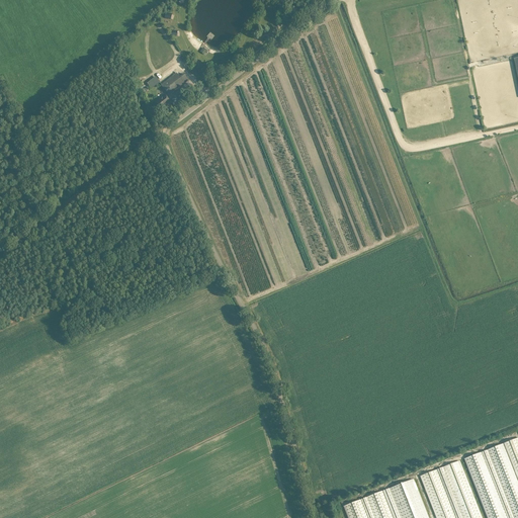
[(158,107),(160,107),(161,109),(167,104),(167,105),(171,102),(166,96),(169,94),(169,95),(184,84),(176,73),(161,85),(167,93),(165,95),(156,102),(158,104),(157,105),(158,107)]
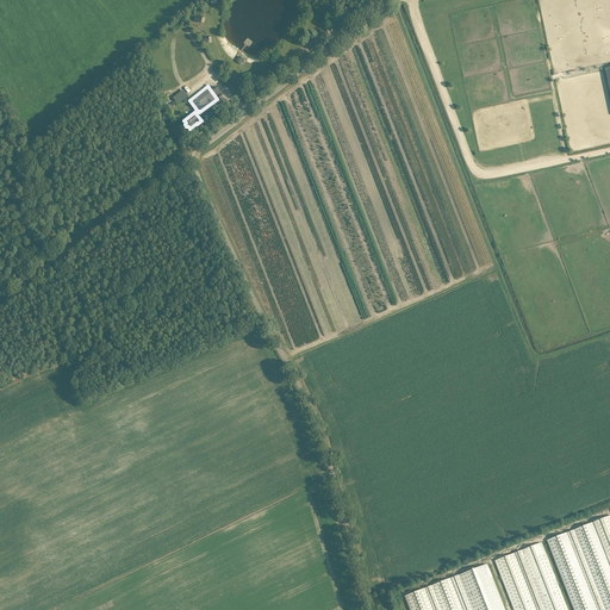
[(185,92),(175,99),(179,104),(188,97),(185,92)]
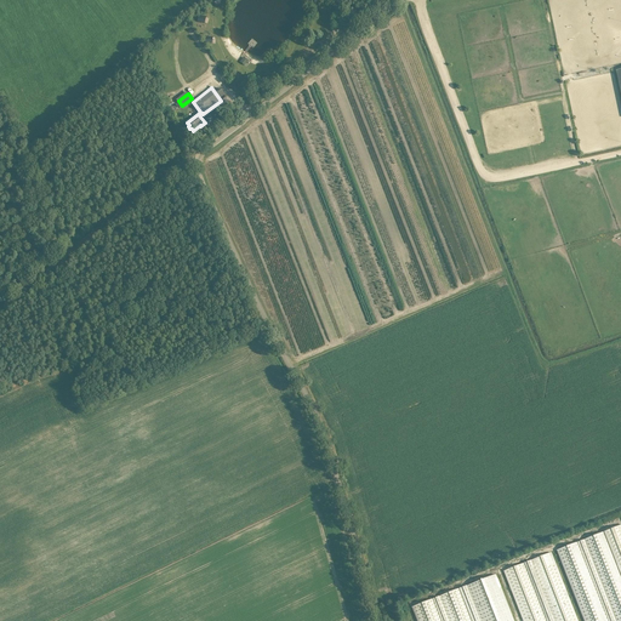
[(620,620),(620,525),(604,531),(557,551),(584,620),(620,620)]
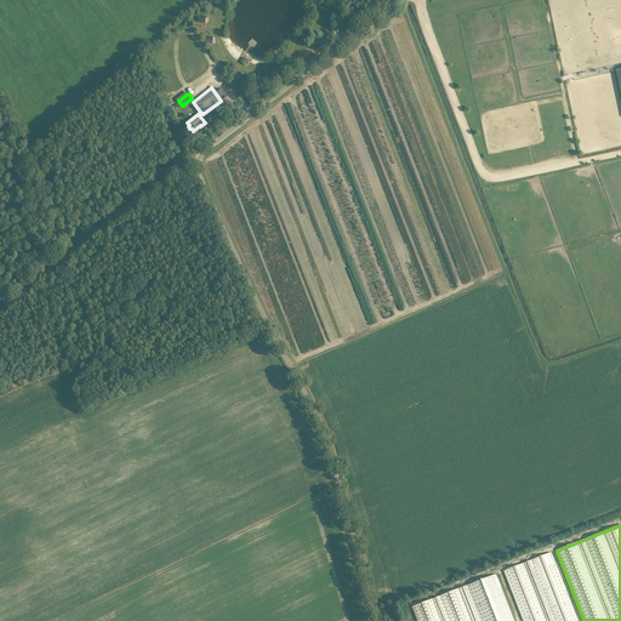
[(577,620),(551,553),(530,562),(503,571),(523,620),(577,620)]
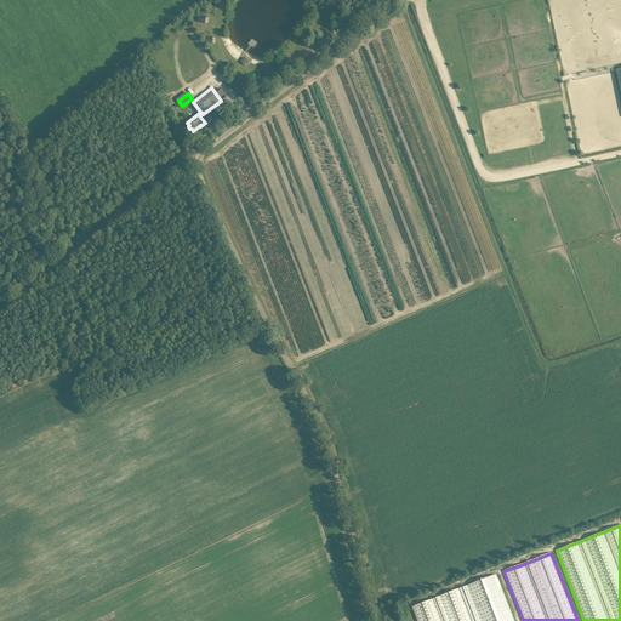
[(513,620),(495,575),(466,586),(459,588),(412,608),(417,620),(513,620)]
